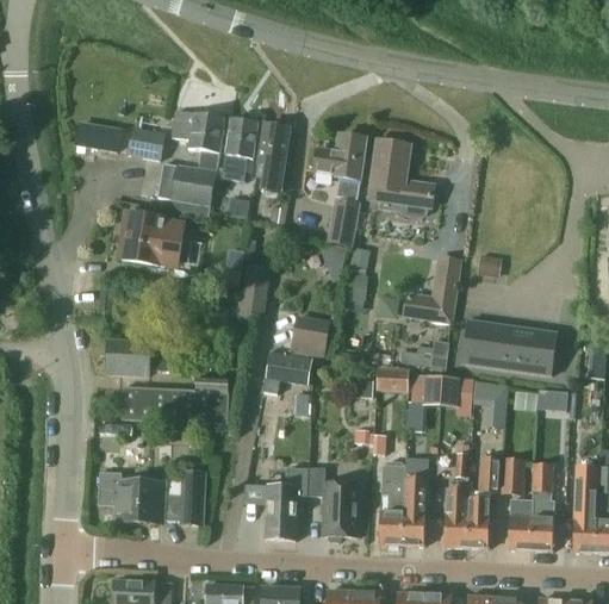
[(175,110),(172,136),(190,138),(188,147),(200,148),(198,167),(215,169),(216,163),(217,150),(219,151),(224,116),(193,111),(193,112),(175,110)]
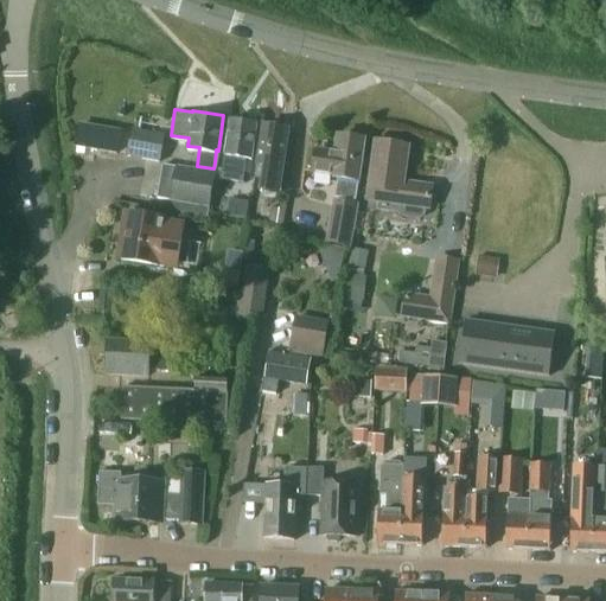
[(252,157),(256,121),(230,116),(221,176),(242,178),(246,155),(252,157)]
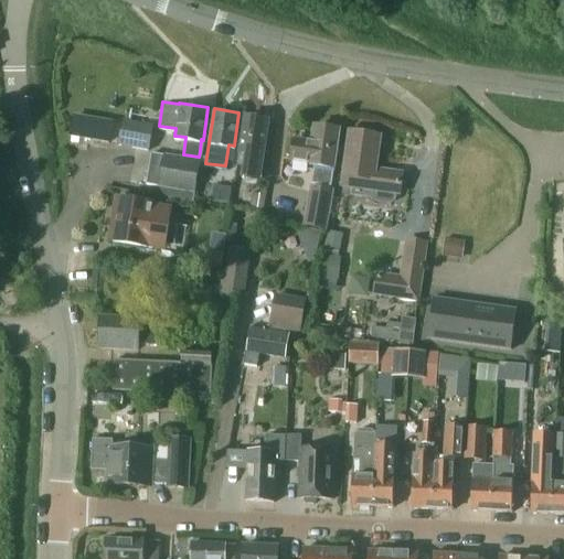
[(115,137),(118,115),(76,110),(73,132),(115,137)]
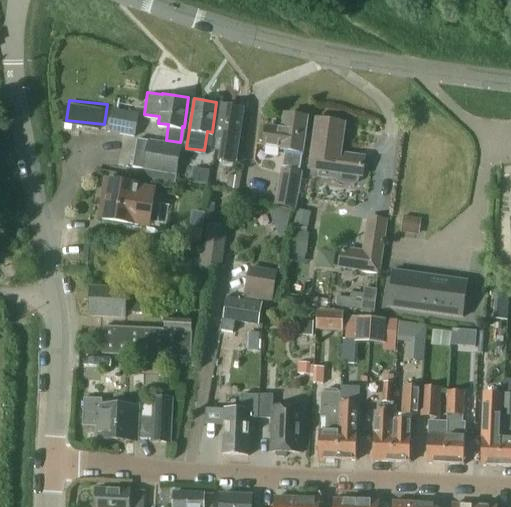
[(235,160),(243,106),(222,102),(216,137),(223,137),(220,157),(235,160)]
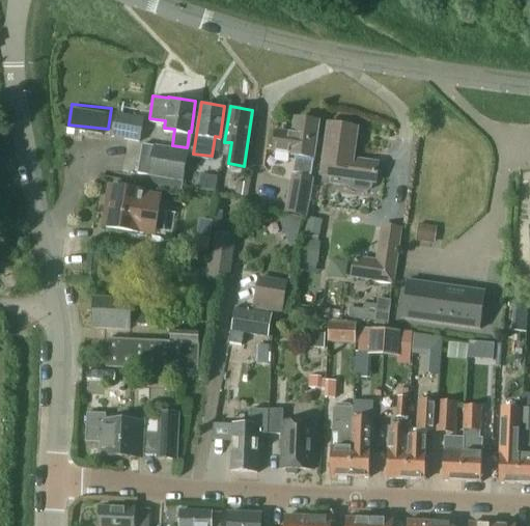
[(114,109),(110,134),(139,139),(143,114),(114,109)]
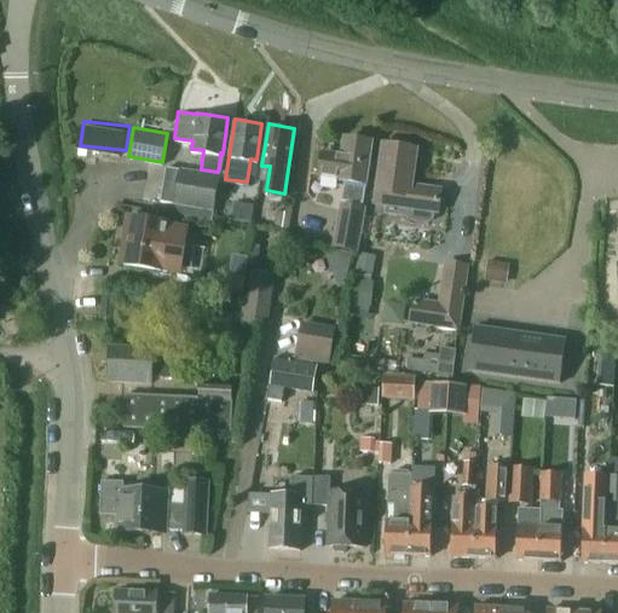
[(345,136),(342,152),(322,150),(318,174),(344,178),(341,197),(362,201),(371,139),(345,136)]
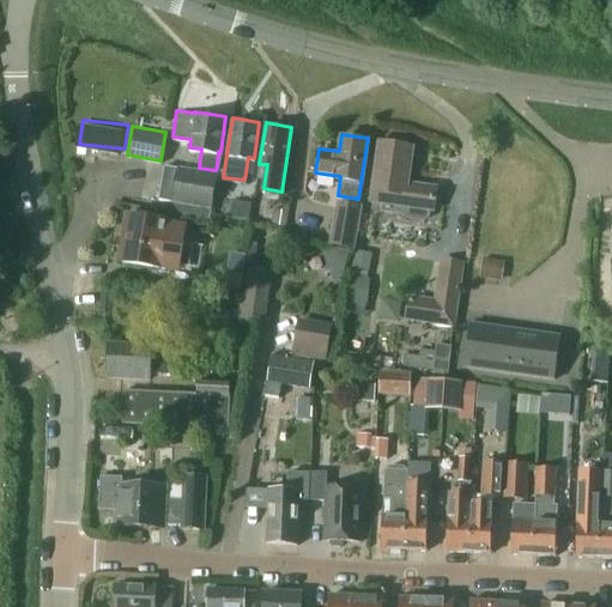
[(428,214),(429,206),(431,207),(434,186),(405,182),(411,144),(380,139),(373,187),(385,189),(382,200),(381,200),(380,207),(401,211),(405,214),(423,217),(428,214)]
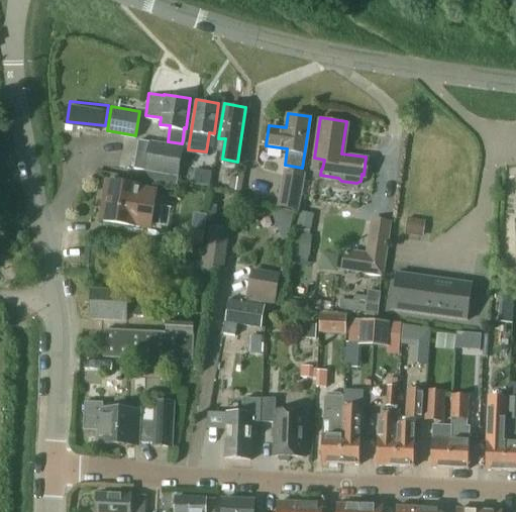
[(182,143),(168,141),(136,137),(132,166),(144,168),(142,180),(176,186),(182,143)]
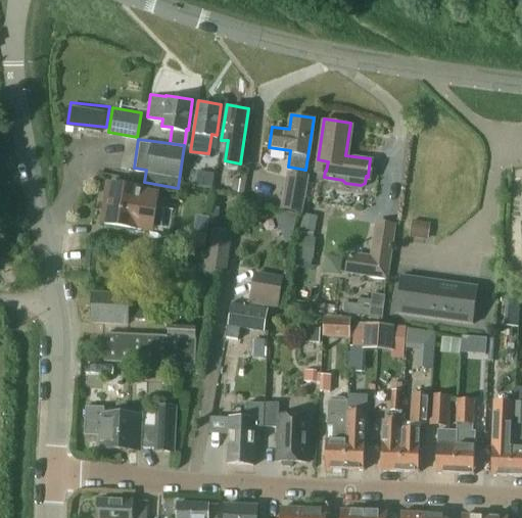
[(279,206),(302,209),(309,172),(285,168),(279,206)]
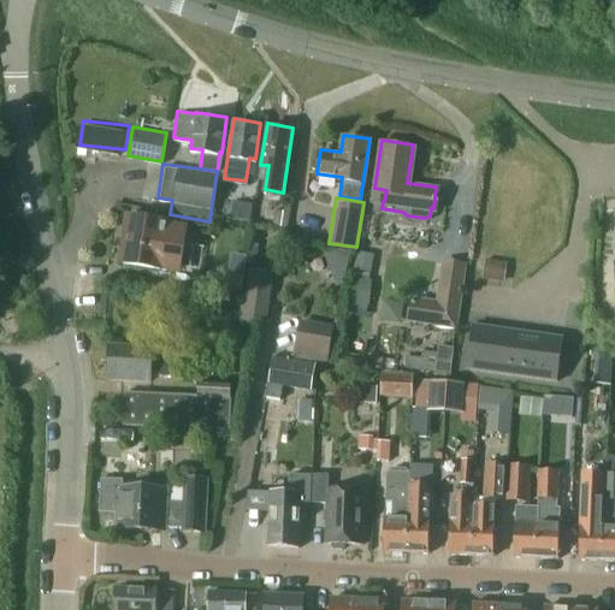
[(184,224),(166,220),(128,214),(122,259),(159,265),(177,268),(184,224)]
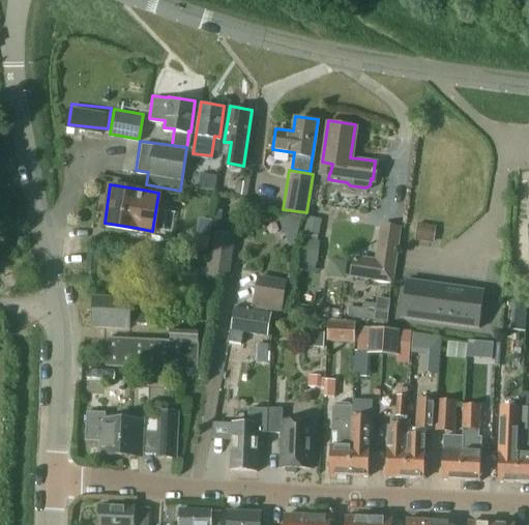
[(417,235),(437,236),(438,221),(418,220),(417,235)]
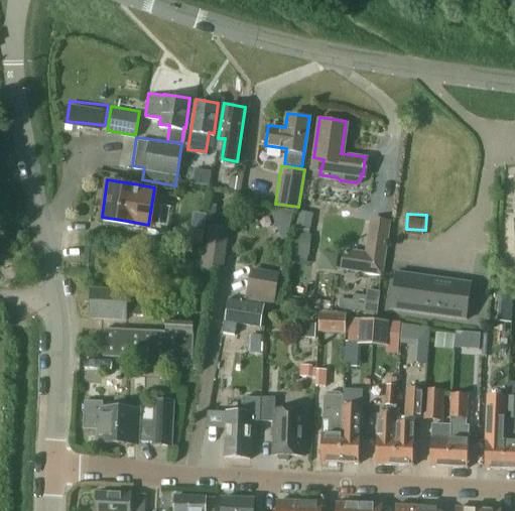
[(369,218),(364,249),(343,246),(340,265),(382,272),(390,221),(369,218)]
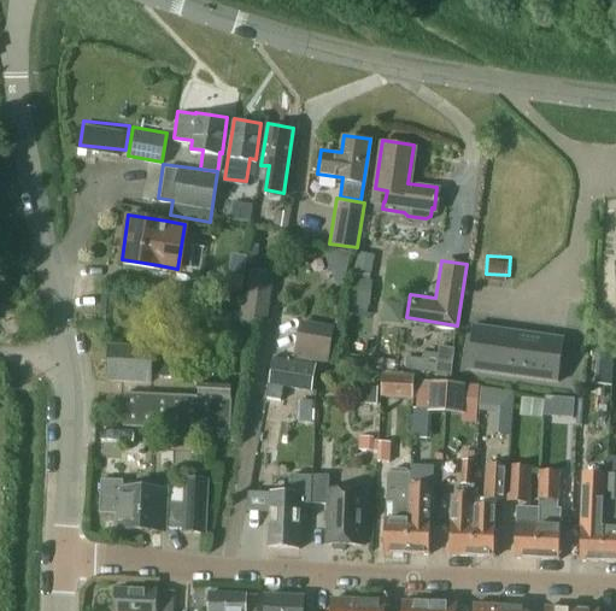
[(273,266),(248,263),(242,315),(267,317),(273,266)]
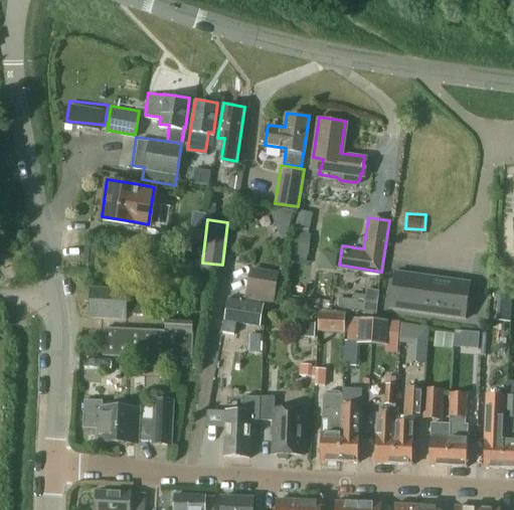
[(247,271),(245,287),(275,291),(278,268),(264,267),(263,273),(247,271)]
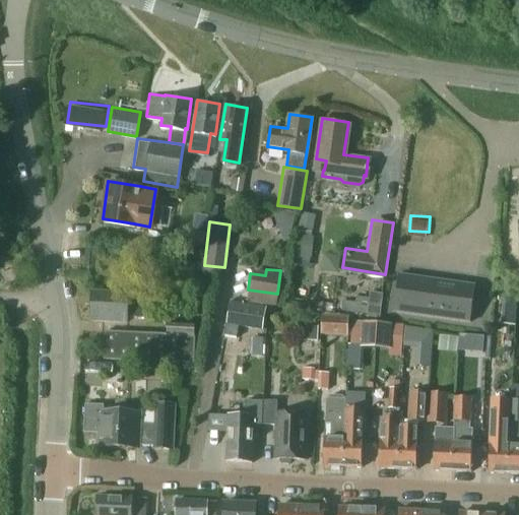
[(470,319),(474,283),(398,273),(393,310),(470,319)]
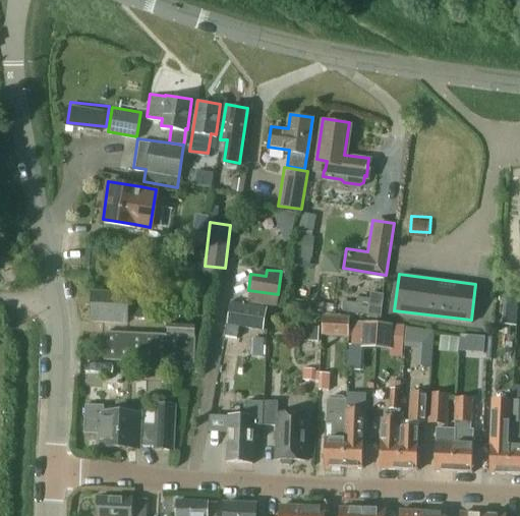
[(143,317),(145,293),(92,290),(91,318),(126,320),(126,316),(143,317)]
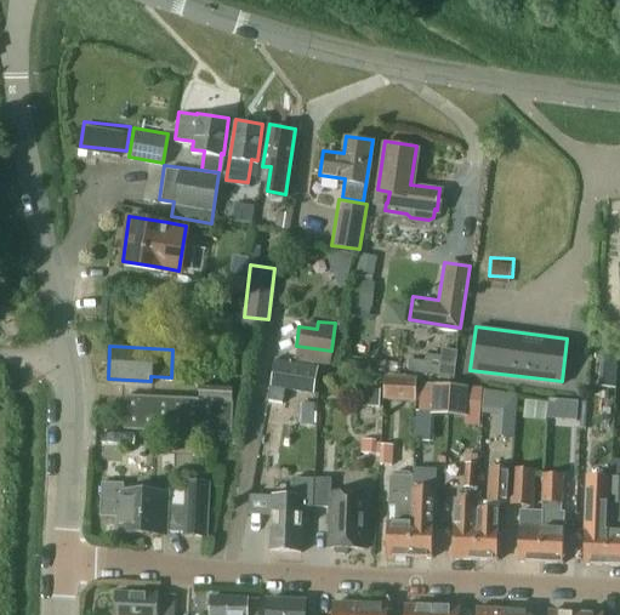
[(438,369),(438,368),(439,358),(409,354),(408,365),(438,369)]
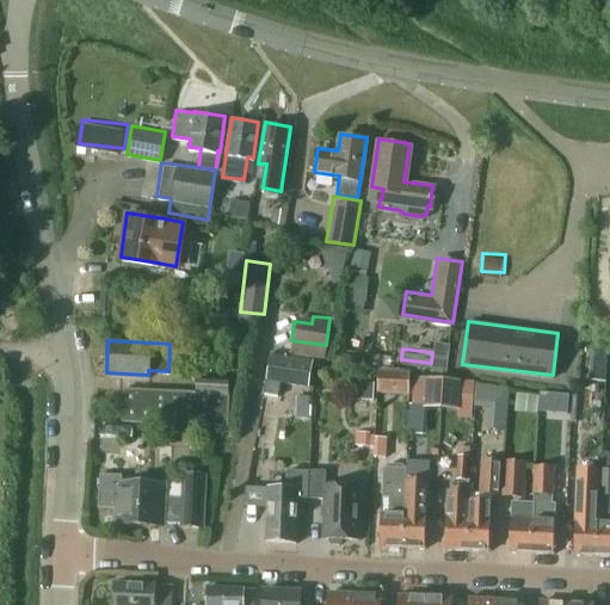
[(265,377),(308,384),(312,359),(270,352),(265,377)]
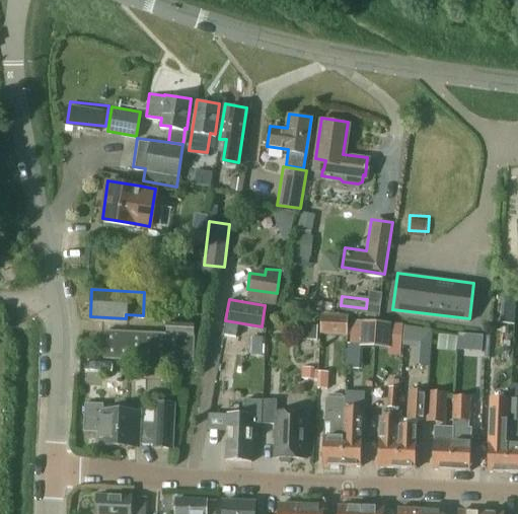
[(347,312),(320,311),(319,331),(347,333),(347,312)]
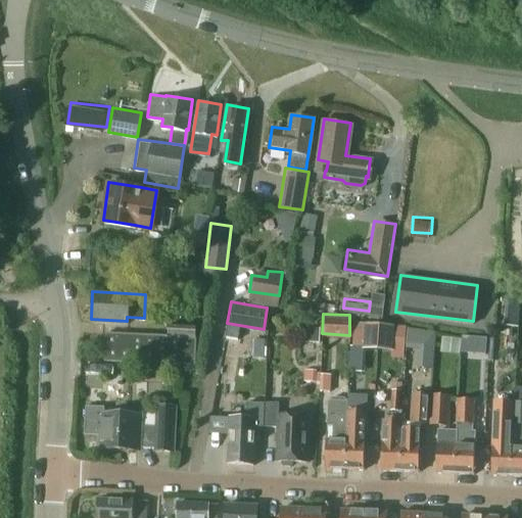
[(352,342),(376,344),(377,320),(365,319),(365,320),(354,319),(352,342)]
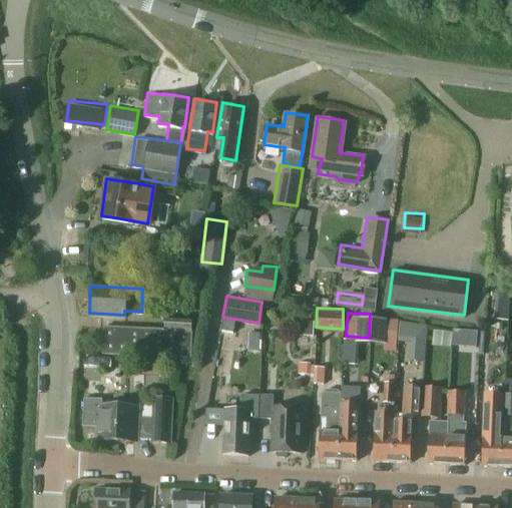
[(386,315),(370,314),(369,338),(396,340),(398,318),(386,317),(386,315)]
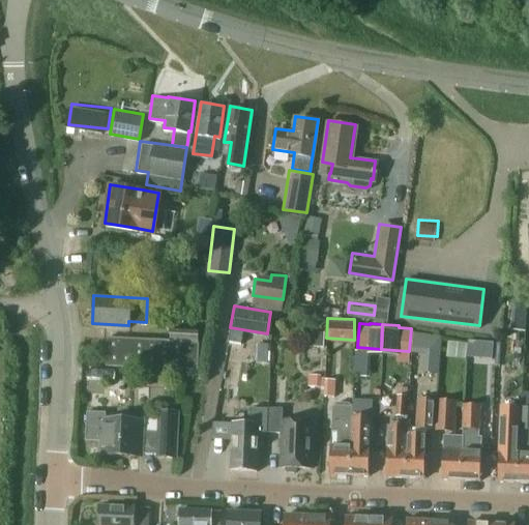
[(169,325),(169,338),(106,333),(105,361),(197,367),(198,339),(198,327),(169,325)]
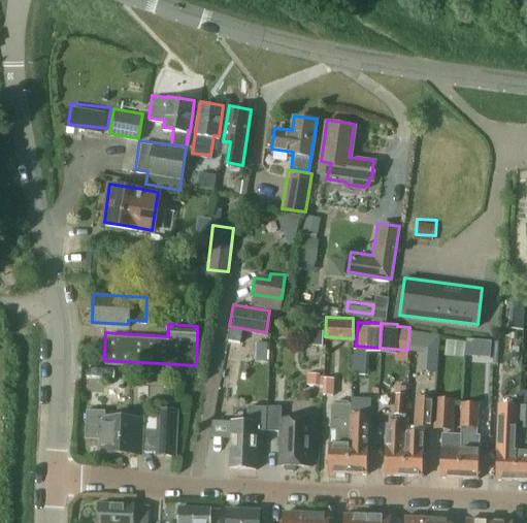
[(435,368),(437,329),(409,328),(408,348),(423,349),(422,367),(435,368)]
